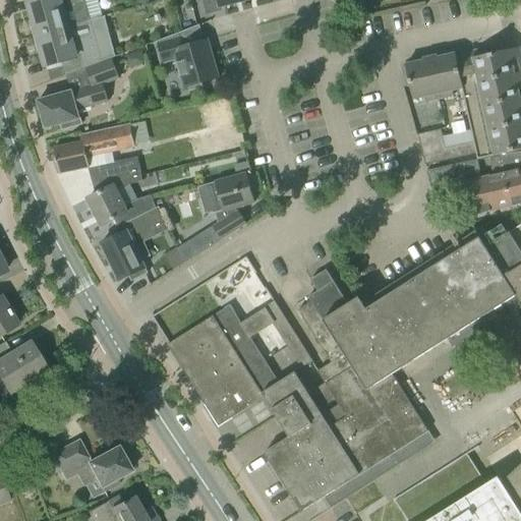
[(43,0),(27,4),(37,36),(90,21),(103,17),(98,0),(43,0)]
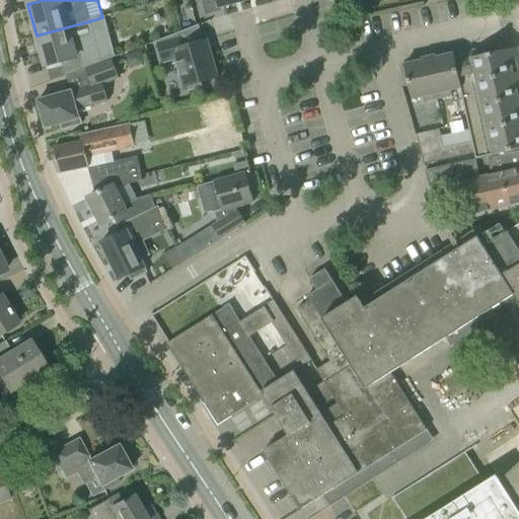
[(65,78),(85,70),(101,64),(101,63),(89,21),(36,35),(45,67),(61,63),(65,78)]
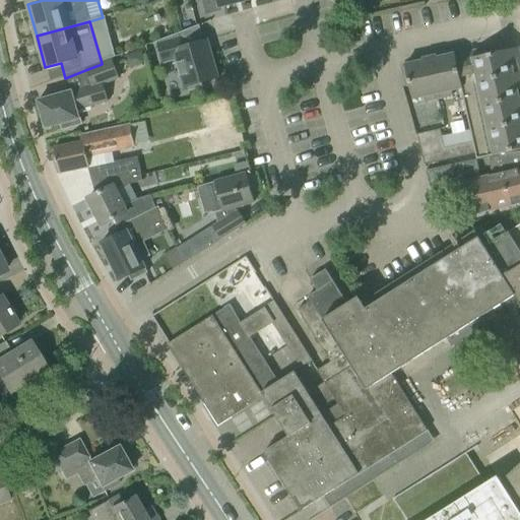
[(188,87),(189,90),(201,87),(200,83),(217,78),(207,41),(183,48),(179,34),(155,43),(159,57),(174,53),(184,88),(188,87)]
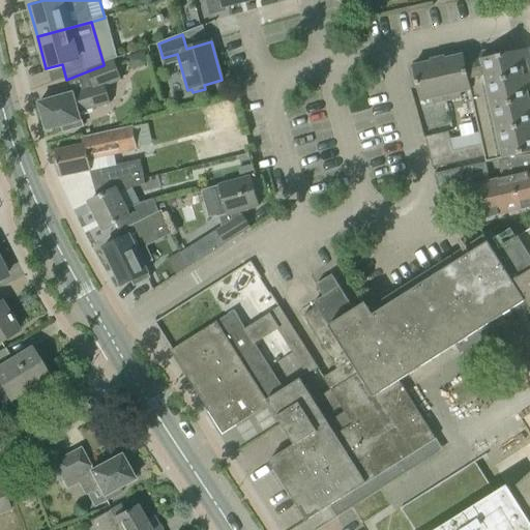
[(529,108),(529,102),(525,87),(529,85),(529,58),(528,49),(516,52),(505,54),(504,48),(468,56),(473,79),(468,80),(470,90),(475,113),(481,139),(482,145),(452,151),(455,164),(484,156),(486,163),(498,160),(506,158),(529,154),(529,108)]
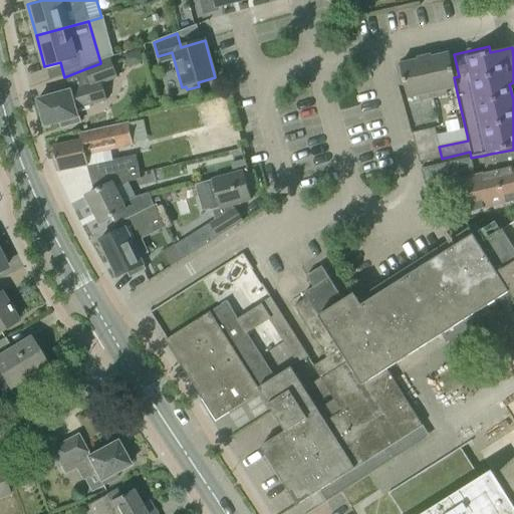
[(446,90),(456,87),(454,77),(459,76),(454,54),(450,55),(449,54),(426,59),(426,57),(424,58),(433,98),(447,94),(446,90)]
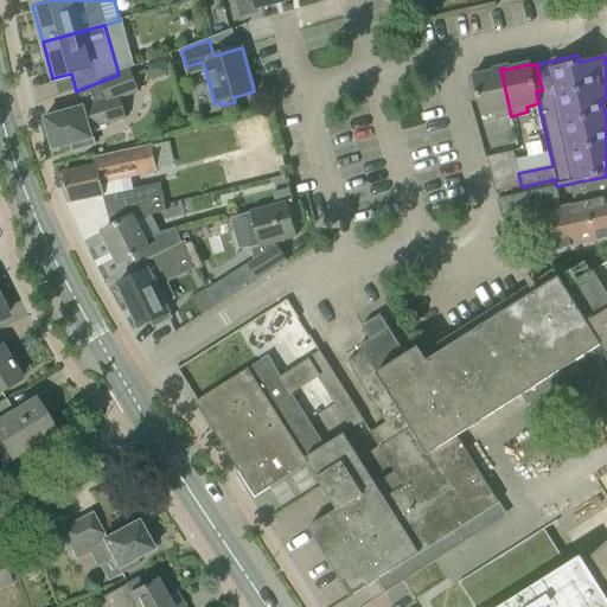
[(119,75),(100,82),(107,103),(84,110),(83,108),(44,119),(52,151),(72,145),(75,152),(94,146),(89,129),(126,120),(119,100),(139,93),(129,69),(119,74),(119,75)]
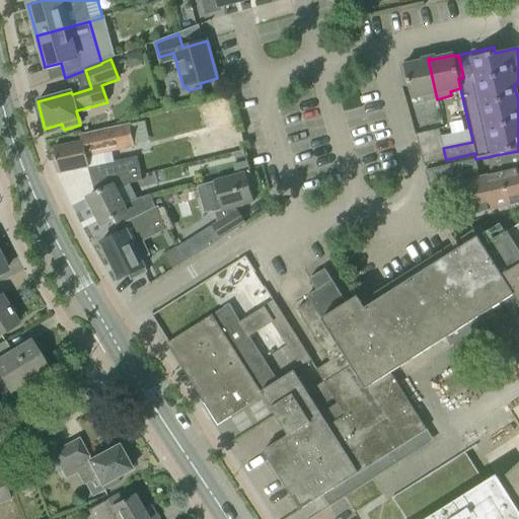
[(423,102),(437,99),(428,59),(427,59),(428,60),(403,65),(404,67),(400,68),(404,87),(409,86),(412,99),(422,97),(423,102)]
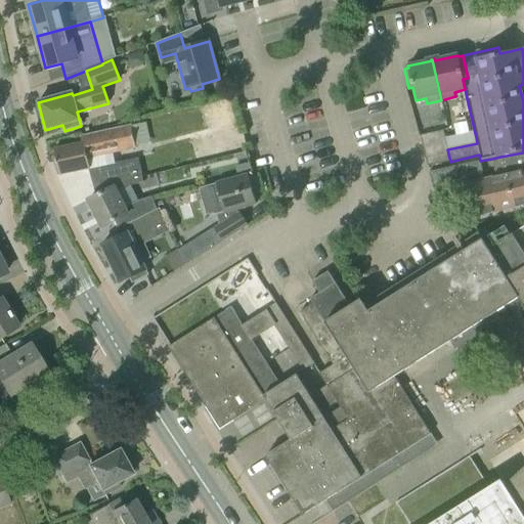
[(59,175),(88,169),(89,169),(87,160),(135,148),(130,125),(80,136),(82,143),(54,149),(59,175)]
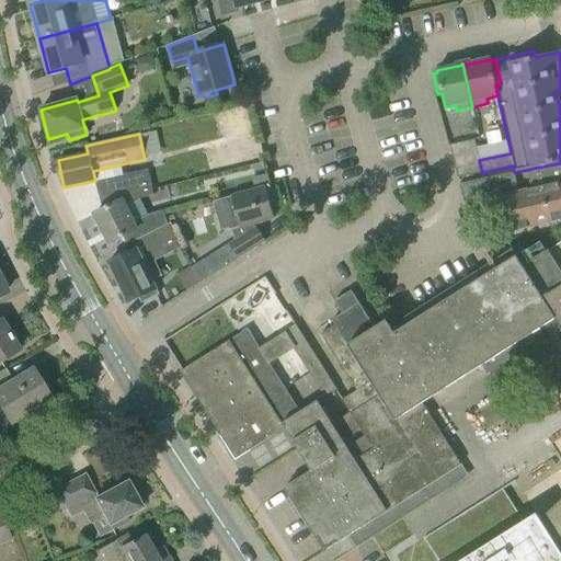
[(502,138),(493,146),(499,152),(507,145),(502,138)]
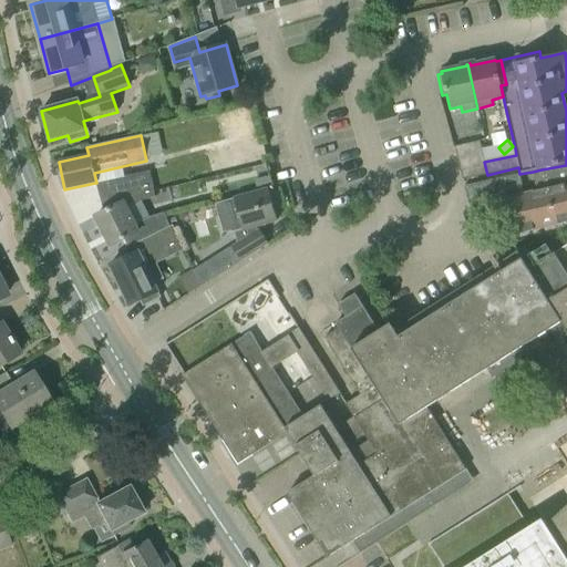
[(214,174),(249,164),(243,141),(207,152),(214,174)]
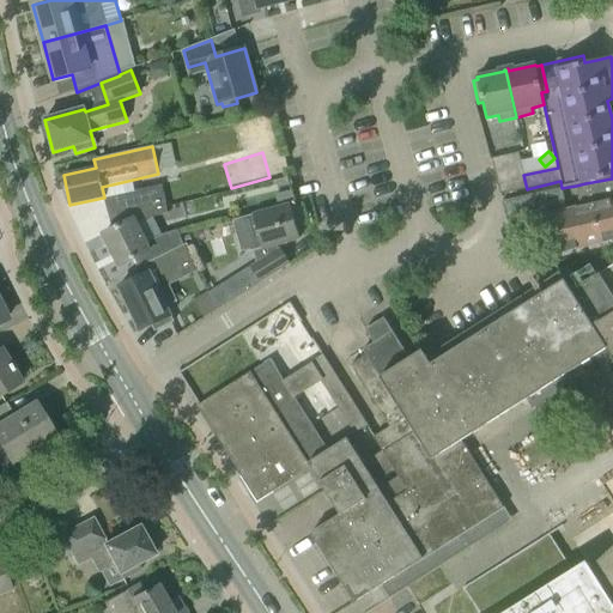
[(492,159),(496,176),(522,170),(519,153),(492,159)]
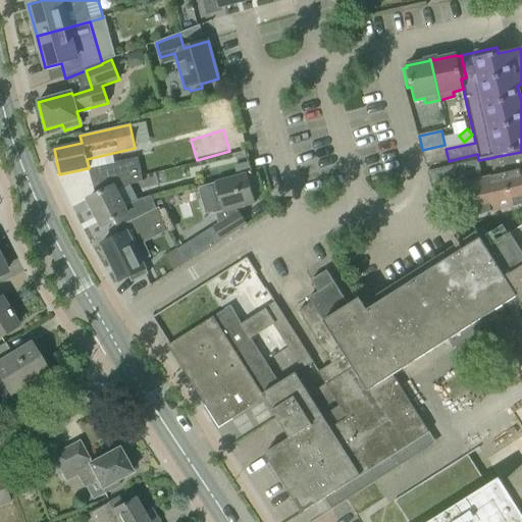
[(425,166),(449,161),(446,149),(445,145),(422,150),(425,166)]
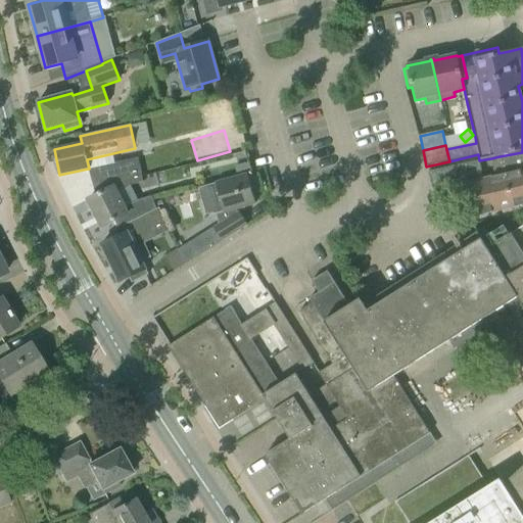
[(522,152),(500,156),(511,208),(522,205),(522,152)]
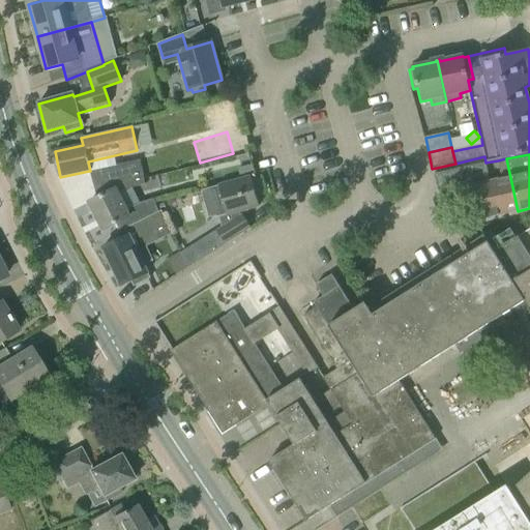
[(518,211),(506,158),(498,160),(502,178),(490,180),(486,163),(454,170),(435,174),(439,195),(477,185),(484,218),(518,211)]
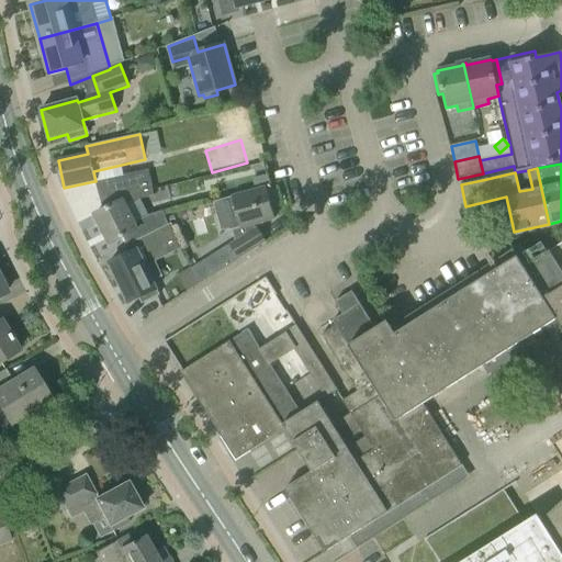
[(126,192),(126,193),(150,187),(147,170),(96,181),(94,181),(99,198),(125,189),(126,192)]
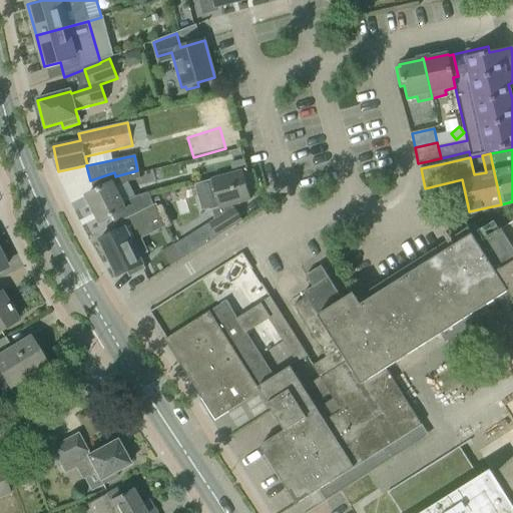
[(137,170),(115,176),(118,184),(140,178),(137,170)]
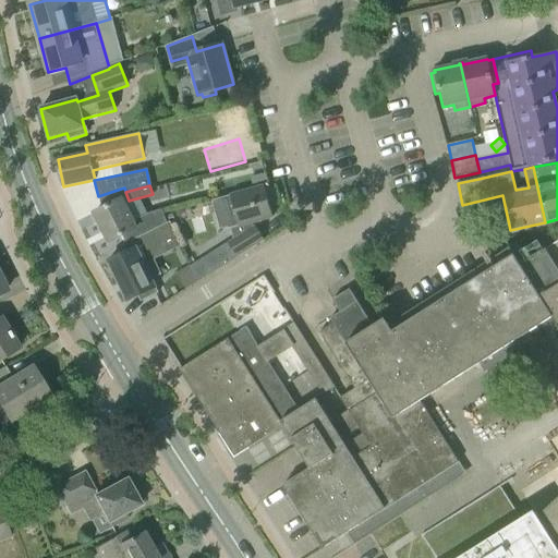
[(230,196),(239,227),(240,227),(242,235),(228,244),(235,257),(264,240),(255,227),(254,228),(252,223),(273,218),(264,186),(230,196)]
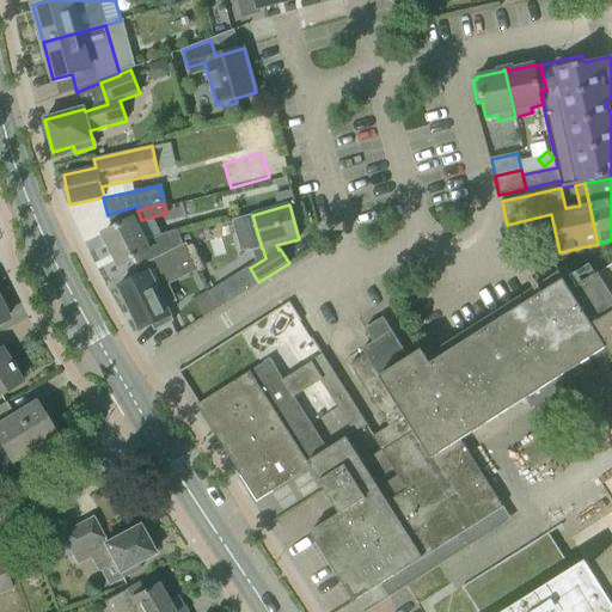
[(103,234),(120,267),(134,259),(139,268),(183,245),(177,230),(161,236),(145,243),(133,219),(103,234)]
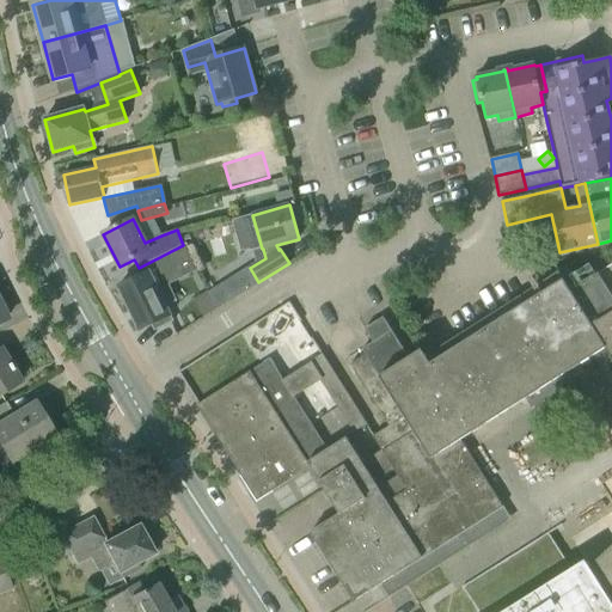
[(144,265),(148,273),(117,288),(139,331),(152,324),(154,330),(173,320),(166,307),(177,303),(167,282),(199,268),(185,243),(183,245),(144,265)]
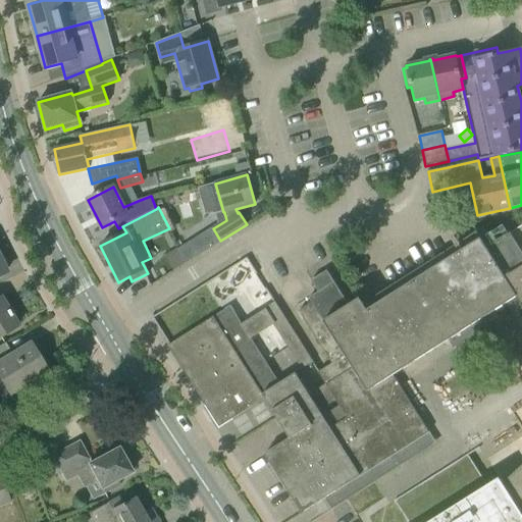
[(298,378),(265,400),(276,417),(277,419),(282,427),(290,438),(265,454),(302,513),(360,476),(429,432),(393,375),(518,297),(506,280),(497,265),(487,249),(475,230),(464,238),(457,226),(328,255),(295,276),(345,356),(318,373),(347,418),(330,428),(298,378)]
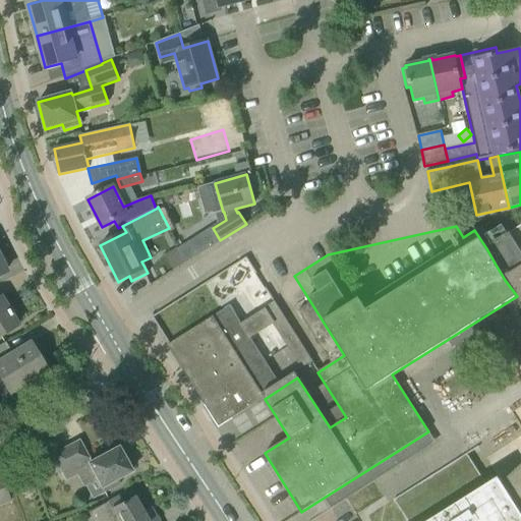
[(520,226),(487,248),(517,296),(520,302),(520,226)]
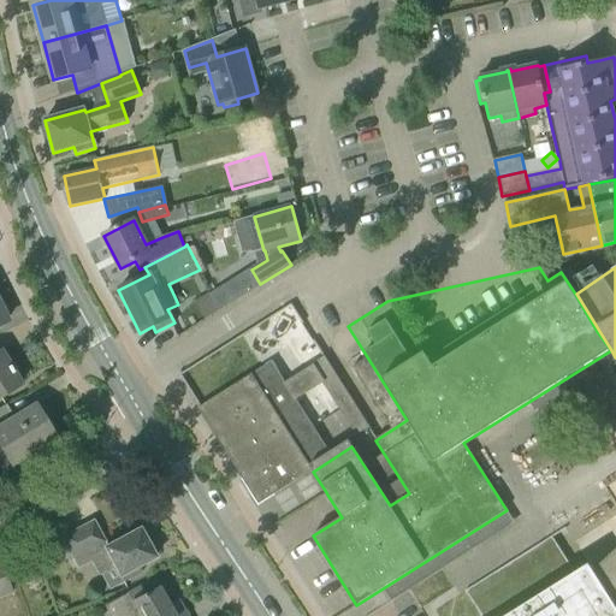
[(236,301),(225,284),(208,295),(219,312),(236,301)]
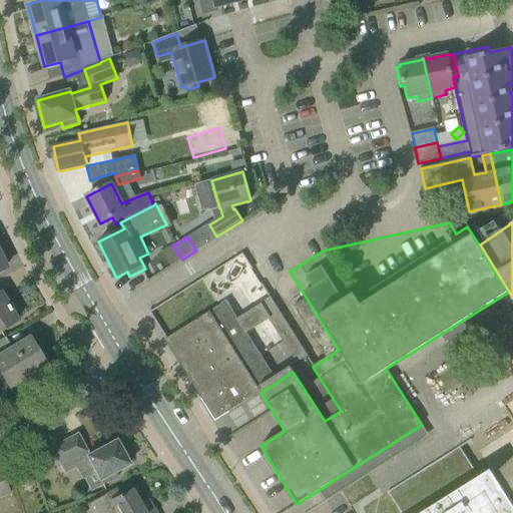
[(0,330),(17,320),(0,293),(0,292),(0,330)]
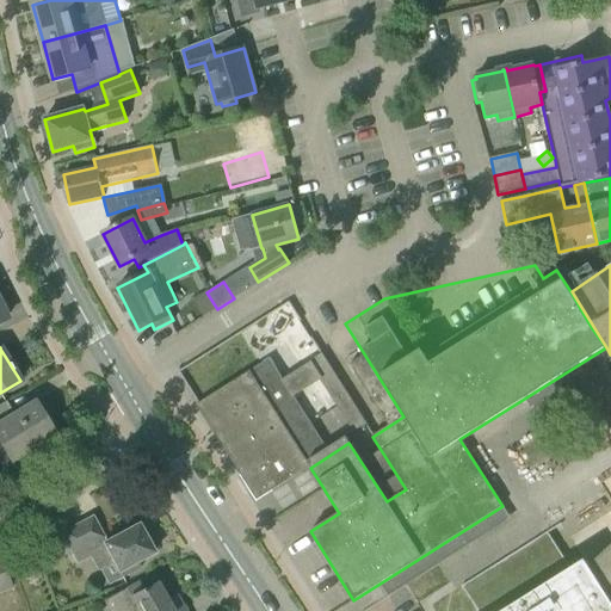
[(309,363),(337,407),(350,399),(321,355),(309,363)]
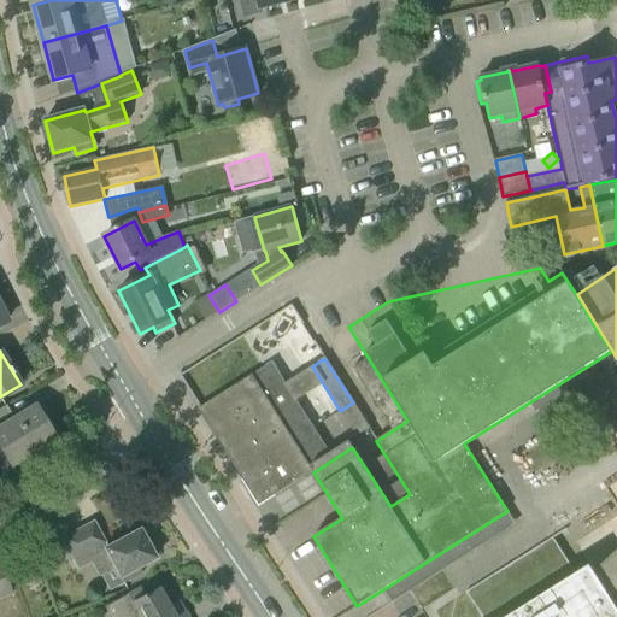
[(221,445),(229,457),(301,410),(271,363),(200,409),(222,442),(221,445)]
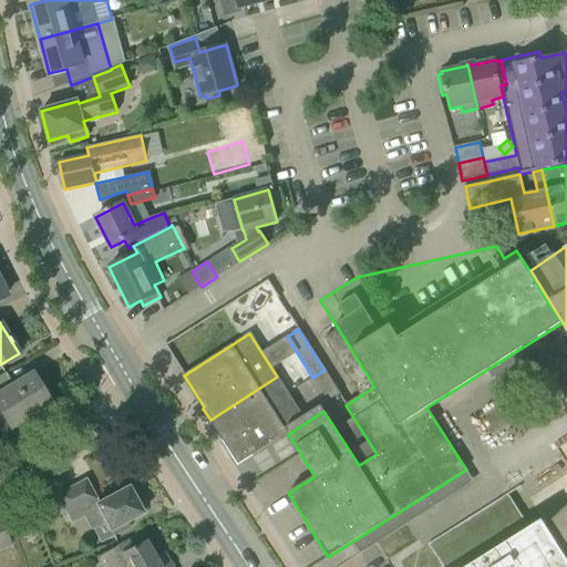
[(325,370),(312,378),(328,401),(340,394),(325,370)]
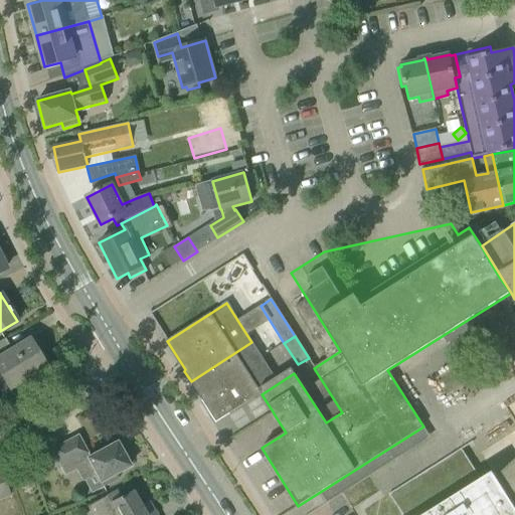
[(8,388),(44,367),(28,339),(7,352),(0,341),(0,395),(3,400),(12,394),(8,388)]
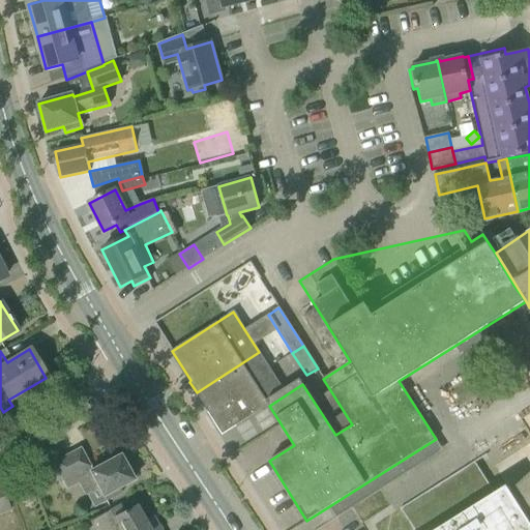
[(197,392),(208,412),(254,383),(252,380),(269,367),(259,352),(197,392)]
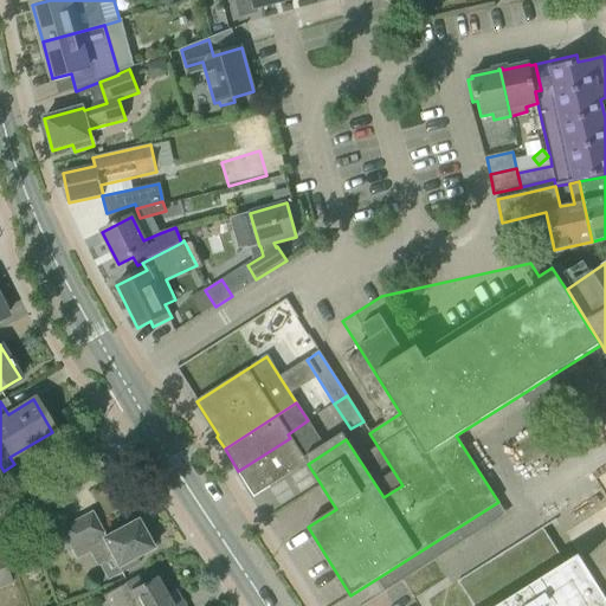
[(255,497),(308,464),(304,458),(324,446),(308,420),(288,434),(290,438),(238,471),(255,497)]
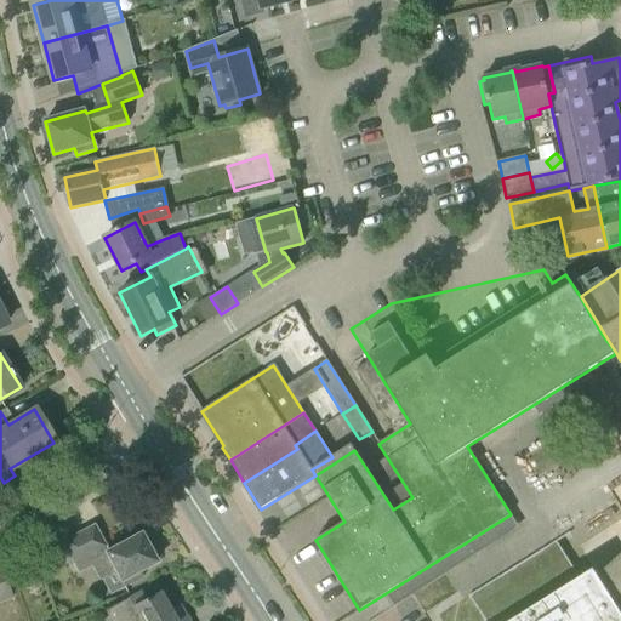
[(51,528),(60,542),(74,570),(89,563),(98,581),(114,573),(123,588),(142,577),(138,571),(155,562),(140,533),(108,551),(93,524),(70,536),(62,522),(51,528)]
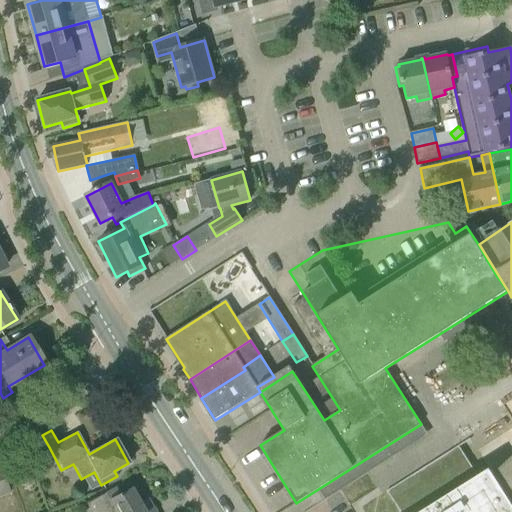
[(511,511),(511,456),(493,475),(490,469),(478,477),(458,446),(386,492),(398,511),(511,511)]
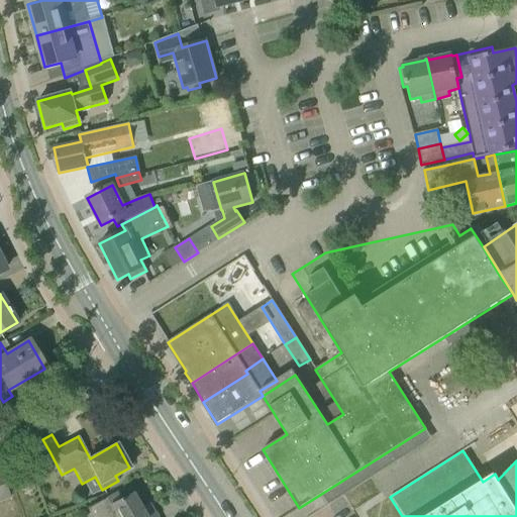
[(30,478),(25,462),(6,468),(11,483),(30,478)]
